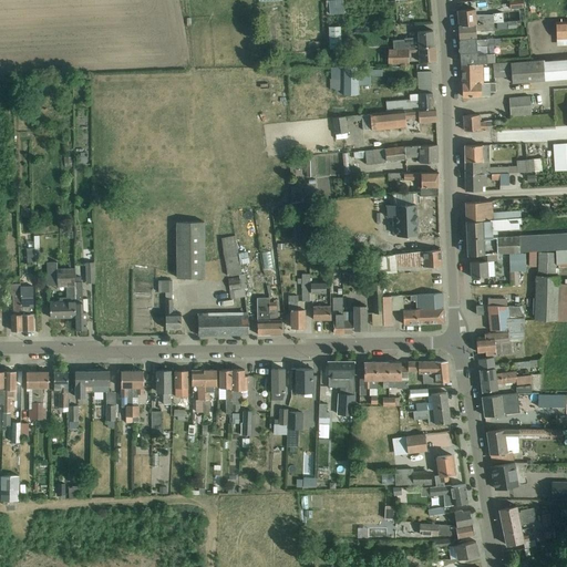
[(343,0),(328,2),(329,14),(344,13),(343,0)]
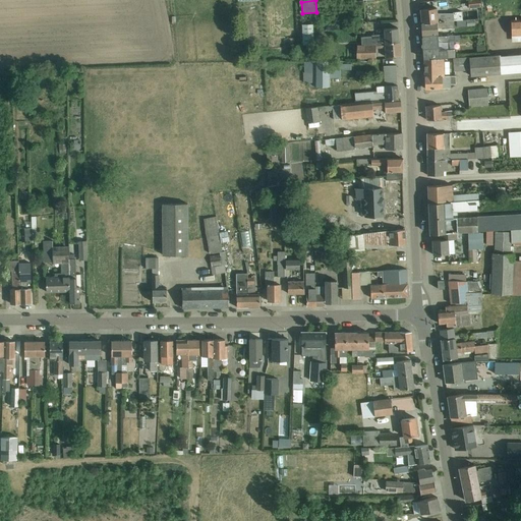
[(472,0),(468,0),(469,8),(480,7),(479,0),(472,0)]
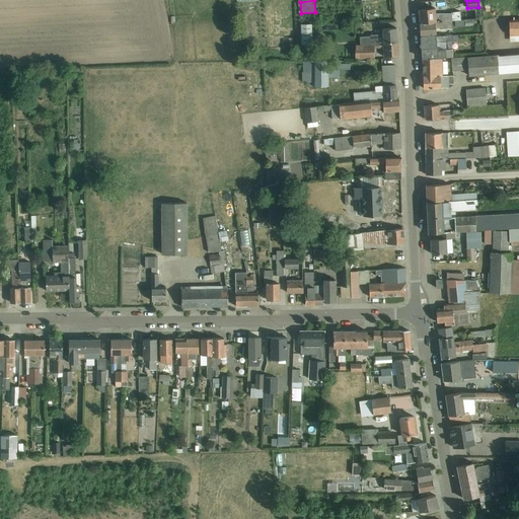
[(419,10),(420,23),(452,20),(452,21),(455,20),(461,20),(460,12),(451,13),(435,13),(435,8),(419,10)]
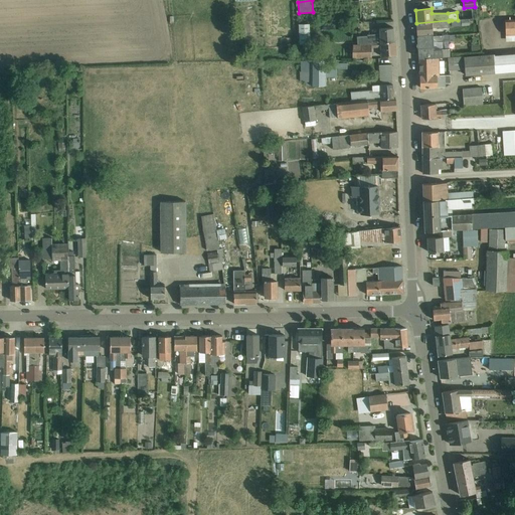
[(514,19),(505,20),(505,35),(514,34),(514,19)]
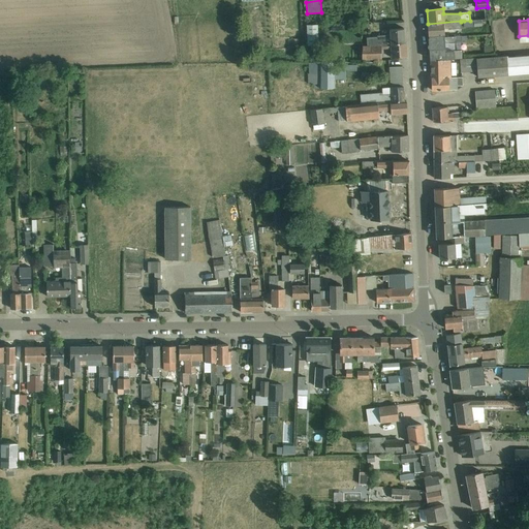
[(461,21),(428,24),(429,36),(444,34),(443,28),(448,28),(448,30),(461,29),(461,22),(461,21)]
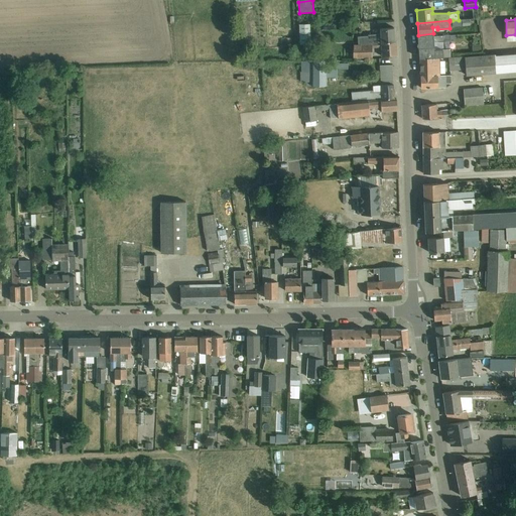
[(310,23),(299,23),(300,44),(310,44),(310,23)]
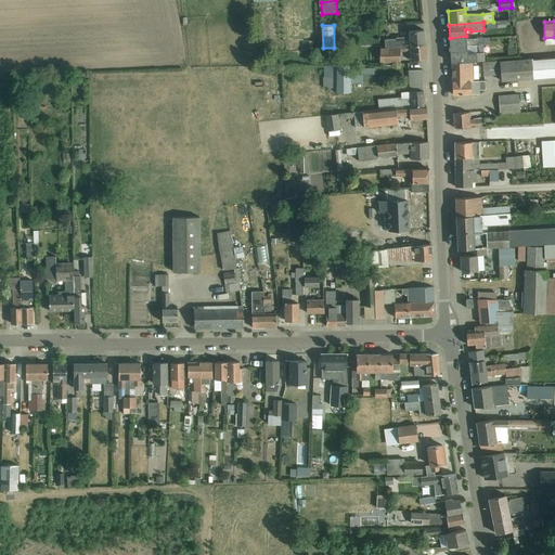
[(400,49),(400,47),(410,46),(410,47),(426,46),(425,46),(424,30),(410,31),(410,37),(397,37),(397,38),(384,39),(385,49),(387,49),(388,49),(400,49)]
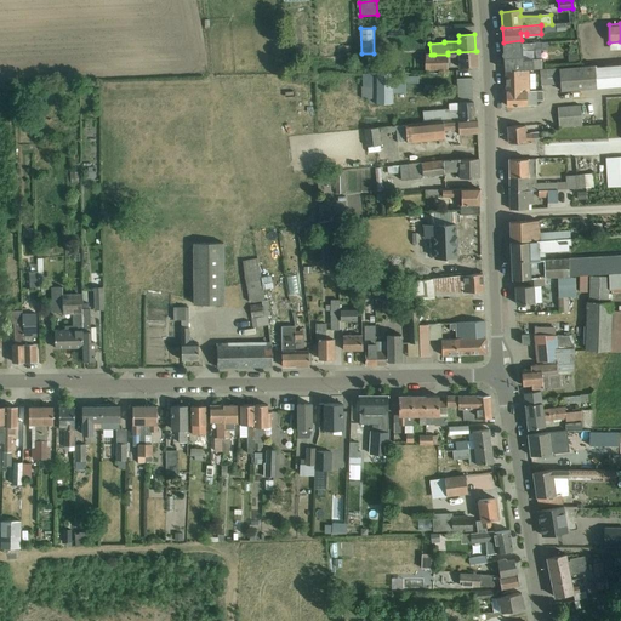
[(506,70),(528,69),(542,68),(542,60),(541,50),(546,49),(546,43),(503,45),(505,70),(506,70)]
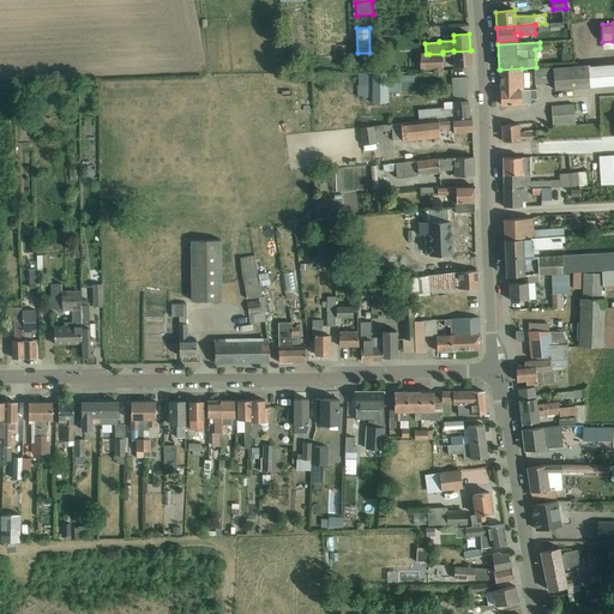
[(473,66),(471,50),(453,52),(453,50),(443,52),(443,54),(429,54),(428,54),(426,54),(421,54),(421,70),(443,70),(443,56),(453,56),(455,67),(465,66),(471,66),(473,66)]
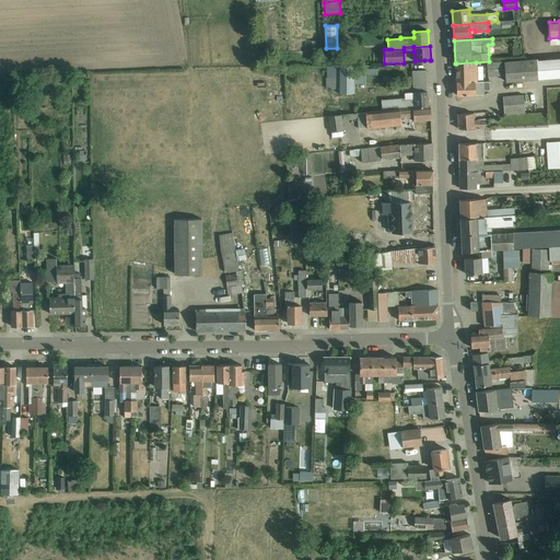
[(559,59),(537,61),(537,59),(504,61),(487,62),(487,77),(505,76),(505,81),(559,77),(559,59)]
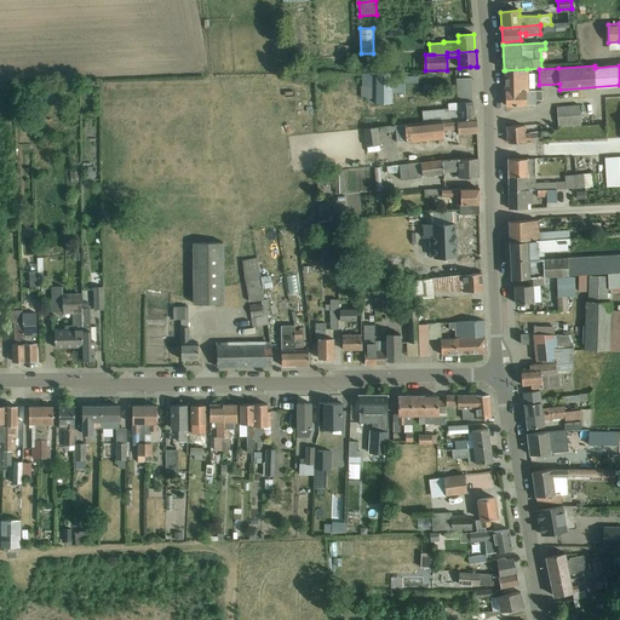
[(527,69),(505,70),(506,91),(528,91),(528,89),(533,89),(533,74),(527,74),(527,69)]
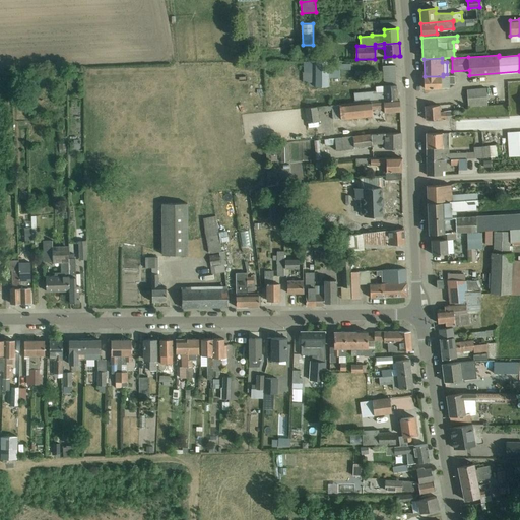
[(306,72),(303,72),(303,81),(310,81),(310,87),(326,87),(328,87),(328,61),(306,62),(306,72)]
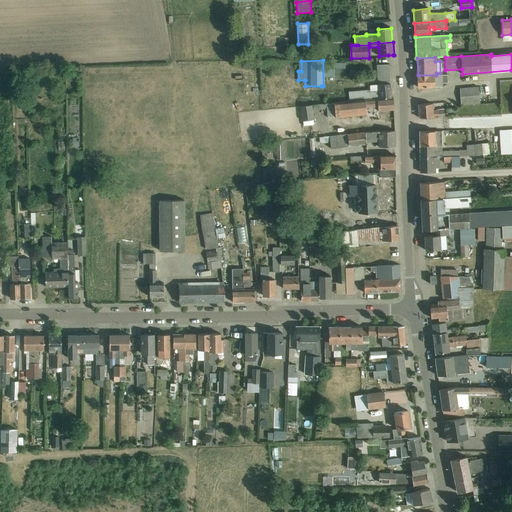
[(378,90),(349,92),(350,101),(351,101),(391,98),(389,64),(376,65),(378,90)]
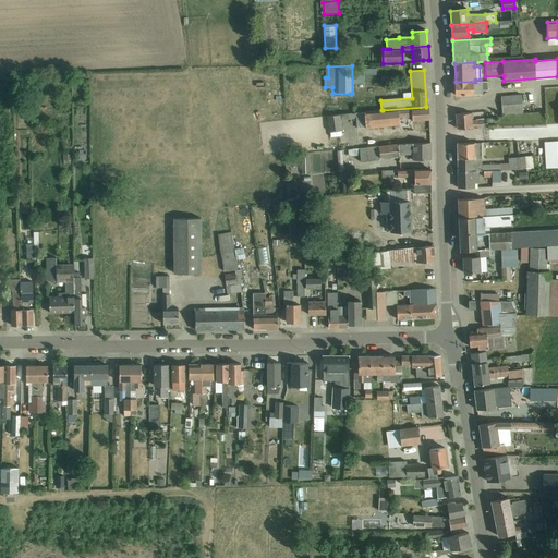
[(475,82),(456,82),(456,95),(482,95),(482,91),(487,91),(487,82),(475,82)]
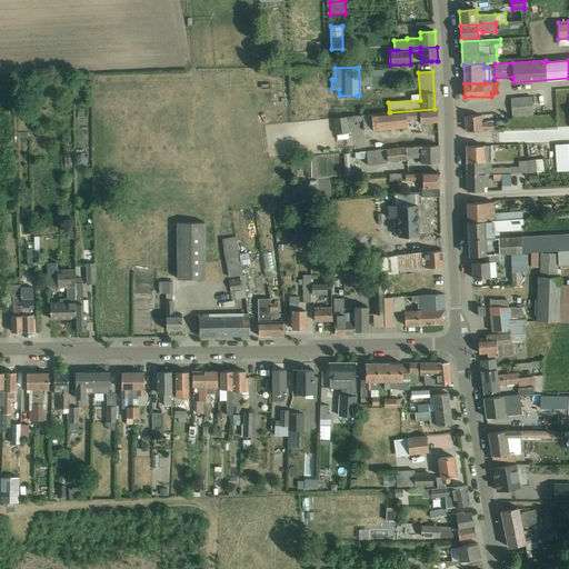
[(512,117),(533,115),(532,97),(510,98),(512,117)]
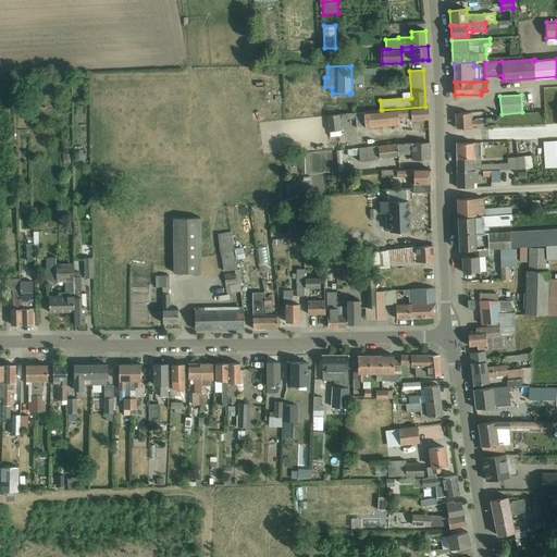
[(381,110),(363,111),(366,127),(399,124),(398,118),(411,116),(411,121),(428,120),(428,107),(425,107),(382,110),(381,110)]
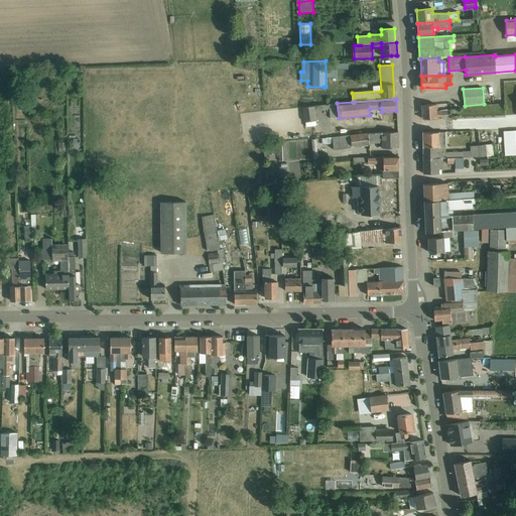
[(422,119),(437,118),(440,118),(441,118),(450,117),(450,116),(459,115),(459,110),(450,111),(450,110),(436,111),(436,104),(421,105),(422,119)]
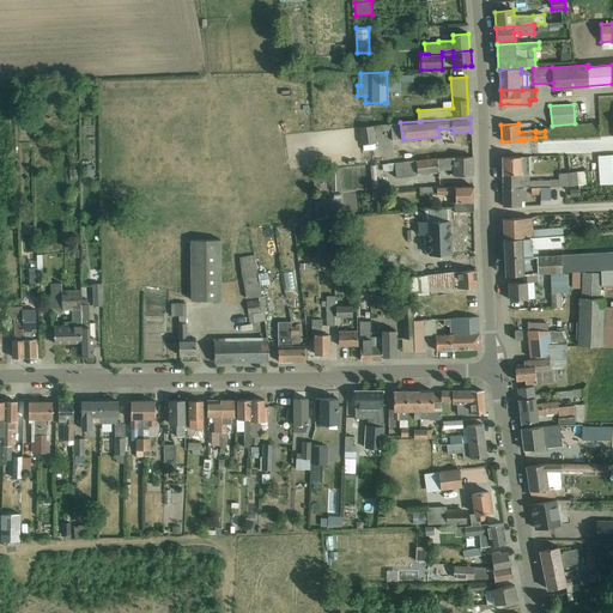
[(360,144),(375,143),(374,126),(359,127),(360,144)]
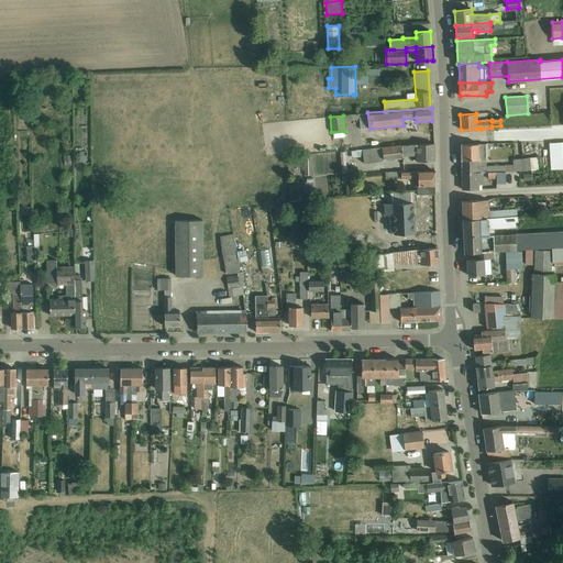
[(562,141),(549,142),(551,169),(562,168),(562,141)]
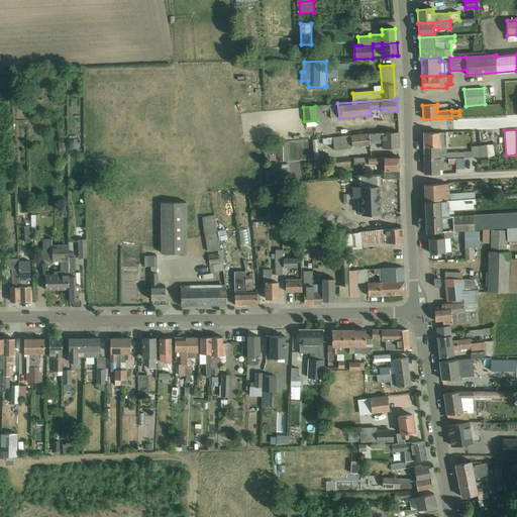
[(332,137),(322,138),(323,145),(333,144),(334,149),(351,147),(351,146),(370,144),(370,140),(383,140),(383,143),(383,148),(399,147),(398,131),(369,134),(351,136),(332,137)]
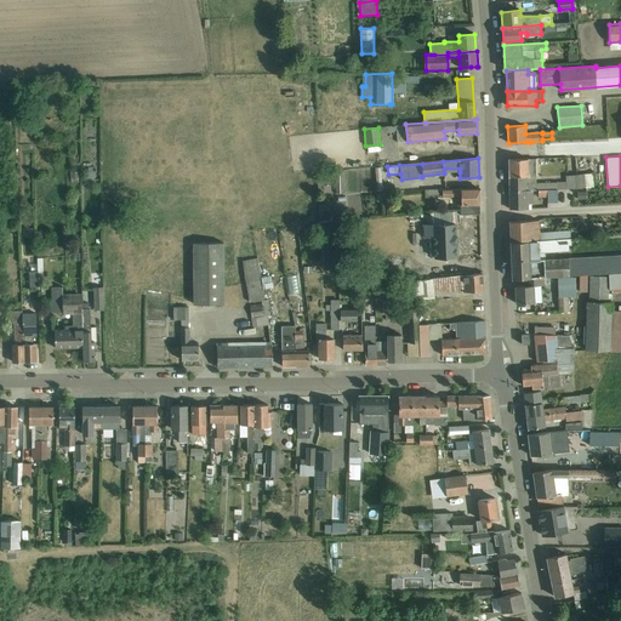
[(529,159),(508,159),(510,191),(533,191),(537,191),(558,189),(567,189),(577,189),(576,176),(576,175),(565,176),(565,182),(536,183),(527,183),(527,176),(536,176),(536,175),(535,160),(529,160),(529,159)]
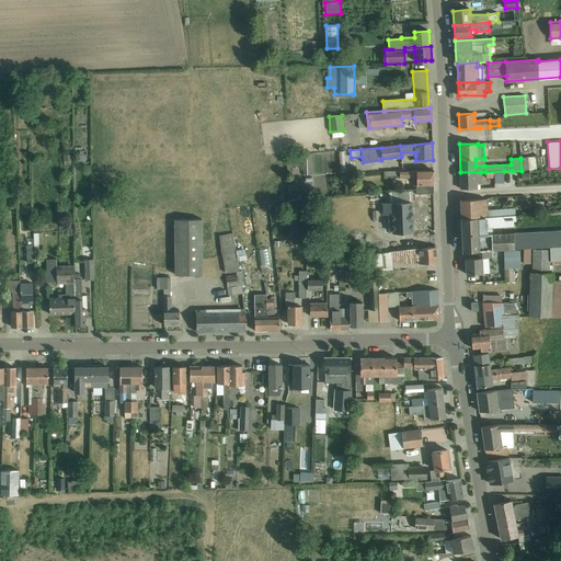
[(433,171),(391,171),(391,176),(398,176),(398,179),(416,178),(416,184),(415,184),(415,194),(433,194),(433,190),(433,171)]
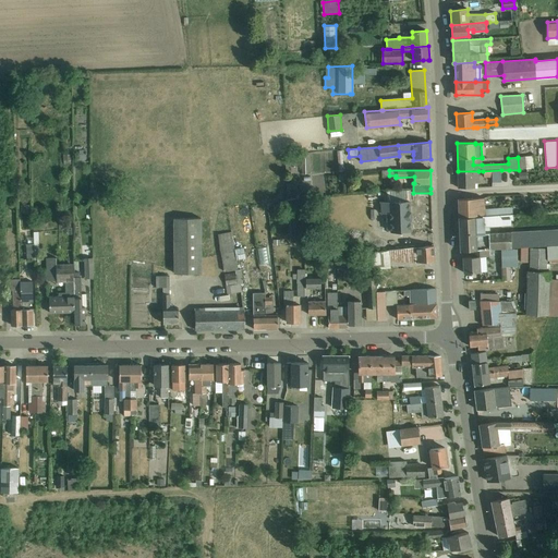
[(501,182),(501,170),(483,171),(483,177),(492,177),(492,182),(501,182)]
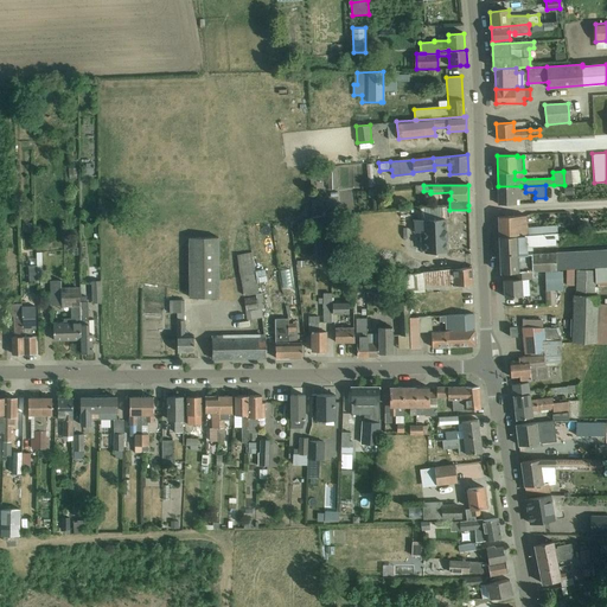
[(521,199),(521,186),(498,186),(498,203),(515,203),(515,199),(521,199)]
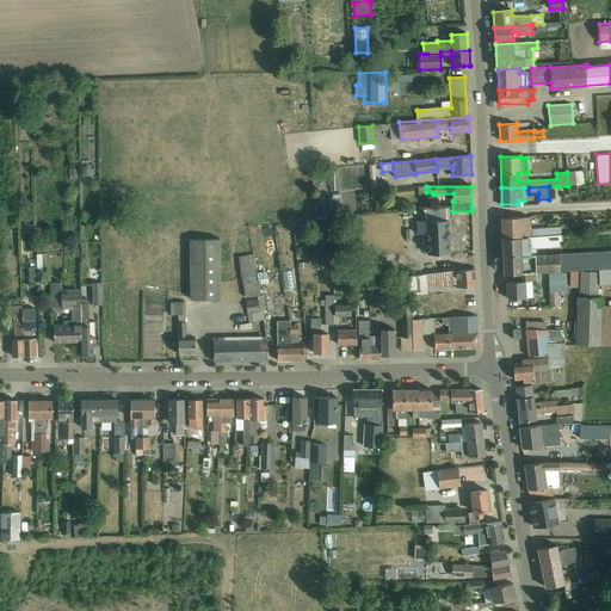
[(442,216),(442,207),(431,207),(431,216),(442,216)]
